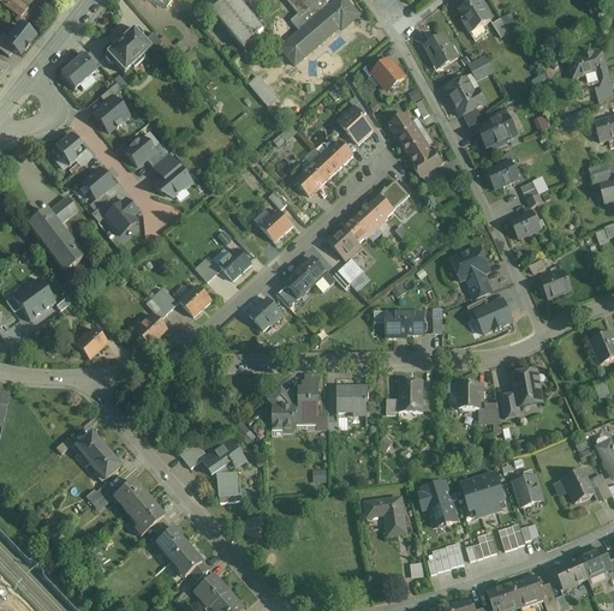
[(0,0),(13,11),(19,15),(27,5),(21,0),(0,0)]
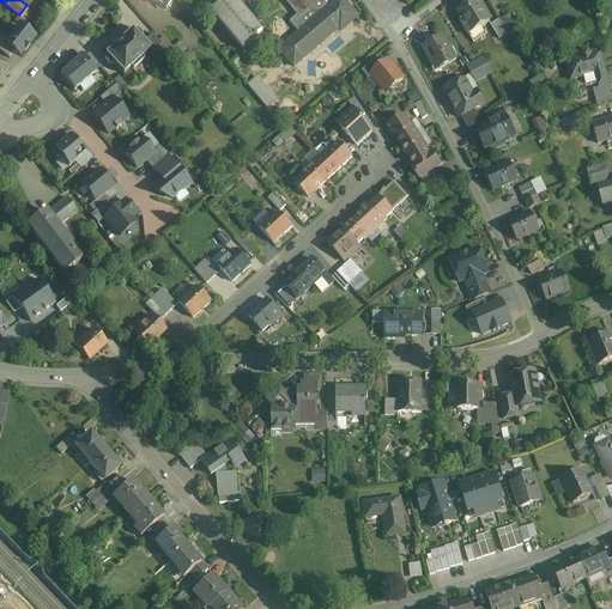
[(262,30),(237,0),(222,0),(211,10),(243,48),(258,36),(256,35),(262,30)]
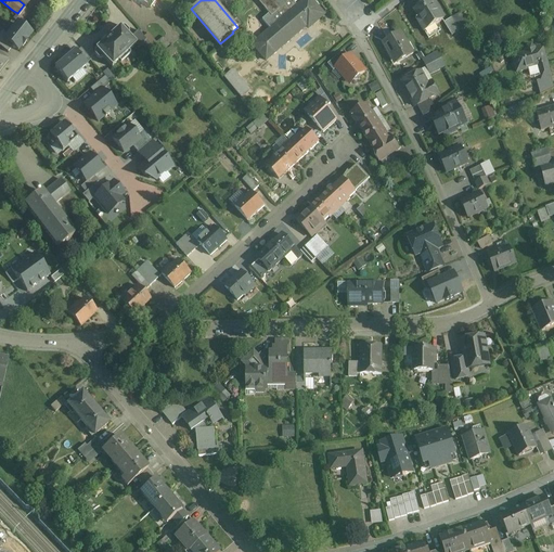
[(259,0),(271,14),(274,11),(280,17),(250,41),(265,56),(306,23),(308,25),(323,12),(312,0),(301,0),(296,4),(294,1),(295,0),(259,0)]
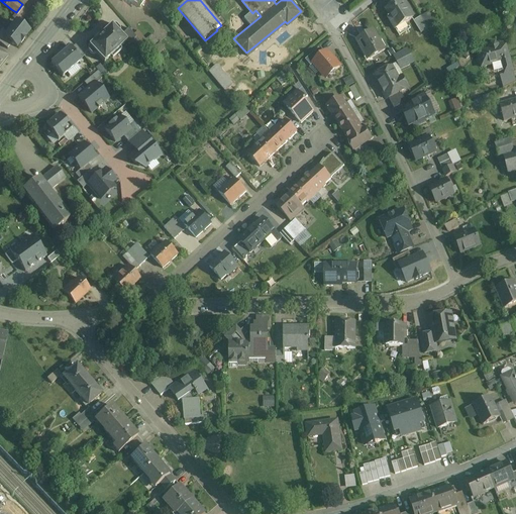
[(397,0),(386,7),(390,14),(388,16),(395,27),(412,16),(401,0),(397,0)]
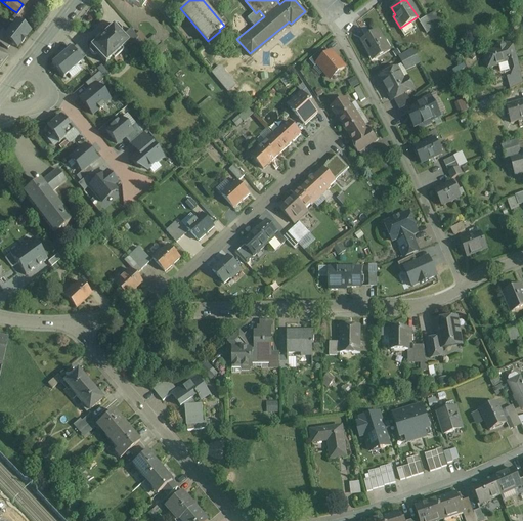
[(29,9),(23,4),(16,12),(23,17),(29,9)]
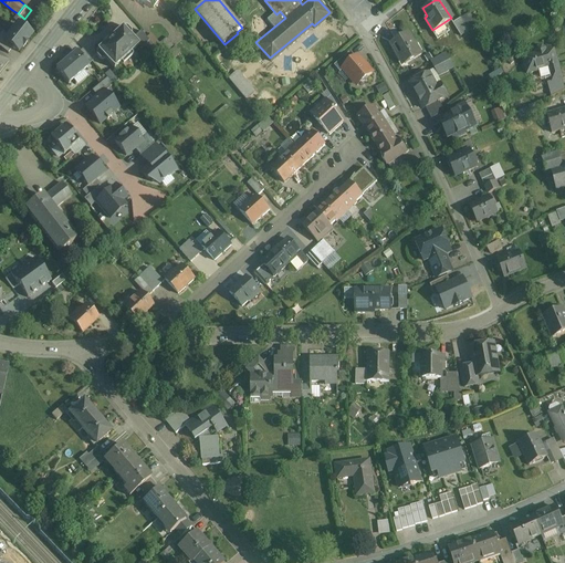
[(473,24),(466,12),(460,16),(468,29),(473,24)]
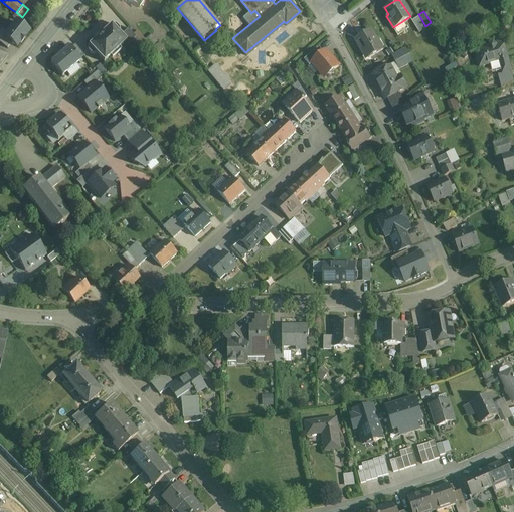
[(425,26),(418,14),(411,19),(418,30),(425,26)]
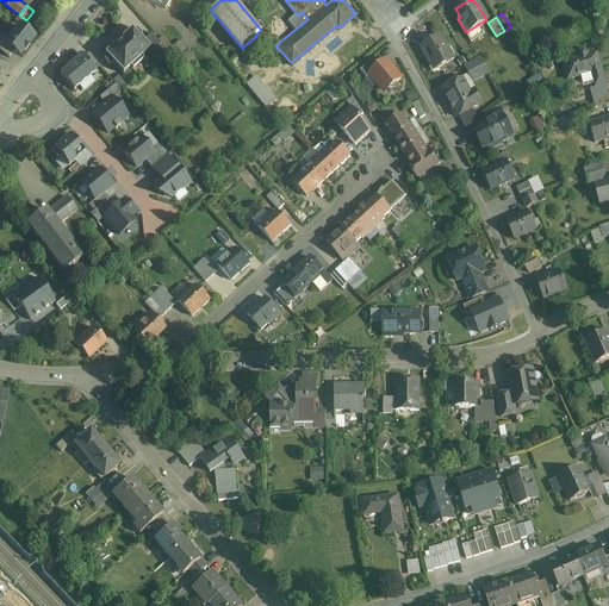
[(32,36),(18,24),(7,36),(4,41),(12,48),(19,52),(22,49),(23,50),(29,43),(28,42),(32,36)]
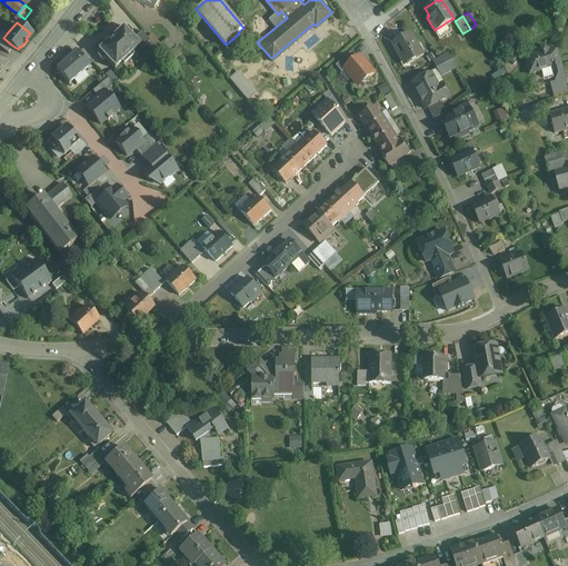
[(103,58),(105,57),(113,67),(121,60),(122,62),(133,52),(131,51),(138,45),(132,38),(133,37),(133,36),(130,33),(131,32),(131,31),(131,30),(130,29),(128,27),(127,26),(126,25),(125,25),(123,25),(122,26),(98,48),(97,49),(97,50),(96,51),(96,52),(97,53),(97,55),(99,57),(100,58),(101,58),(102,58),(103,58)]
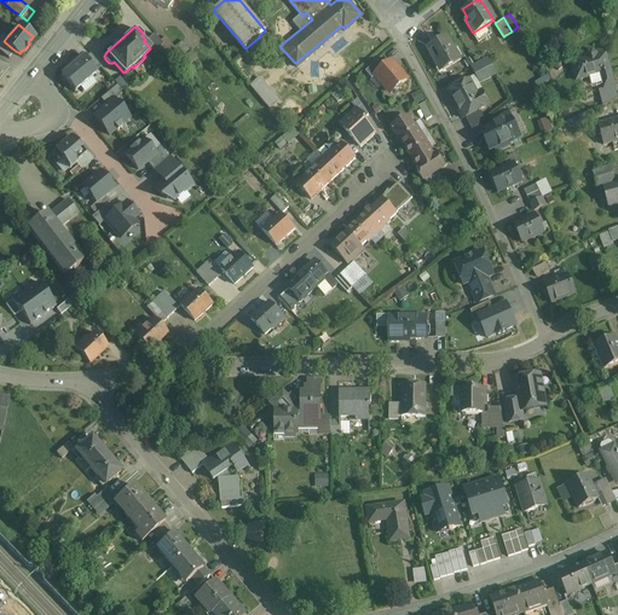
[(1,32),(0,33),(0,50),(7,56),(12,48),(4,41),(7,36),(1,32)]
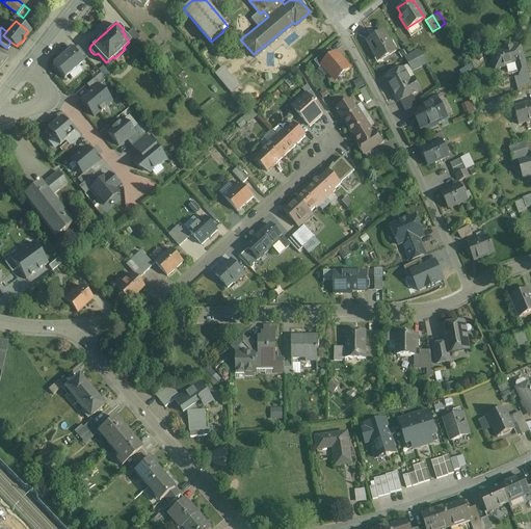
[(132,27),(125,33),(125,34),(124,35),(129,42),(132,45),(135,42),(140,47),(145,44),(144,43),(137,33),(132,27)]
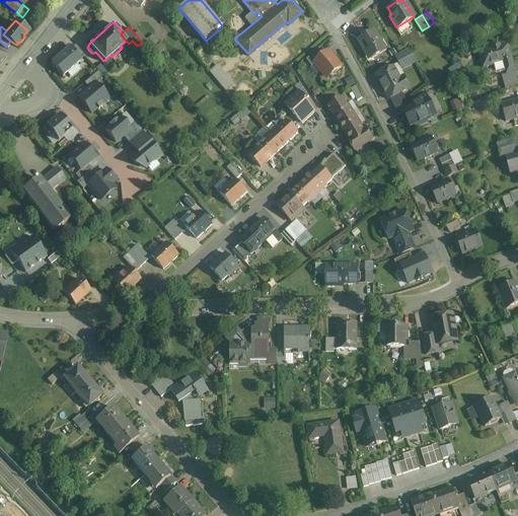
[(141,42),(145,38),(138,28),(134,32),(141,42)]
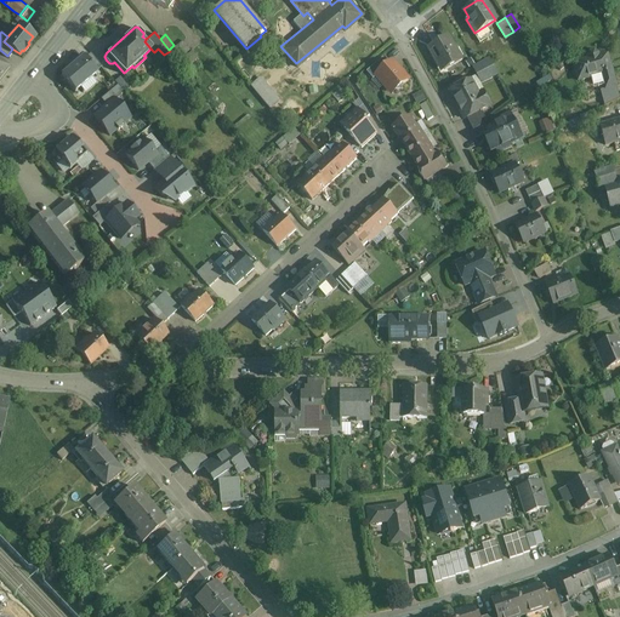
[(448,34),(427,46),(434,58),(438,56),(444,67),(461,57),(448,34)]
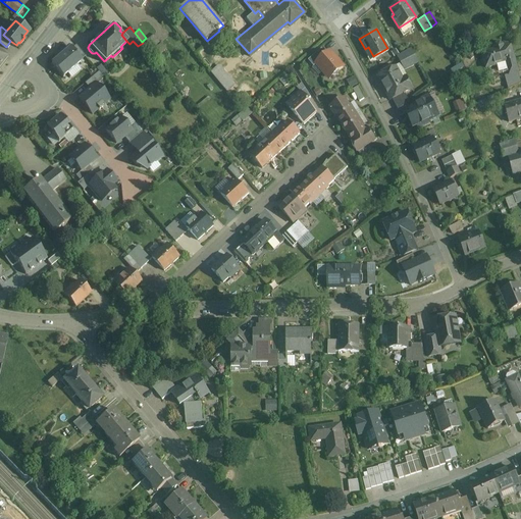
[(146,38),(142,42),(143,43),(149,49),(159,41),(152,33),(146,38)]
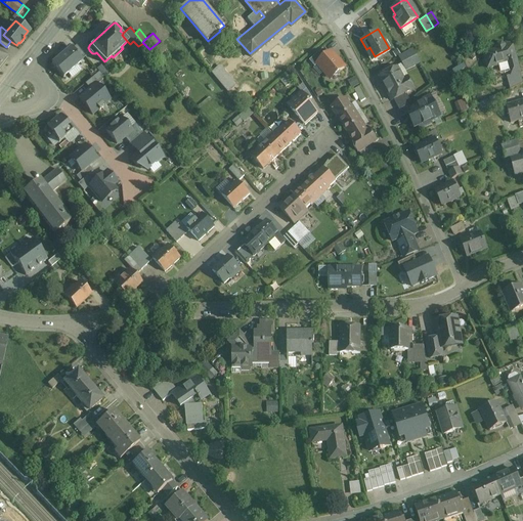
[(160,41),(149,49),(156,56),(166,48),(160,41)]
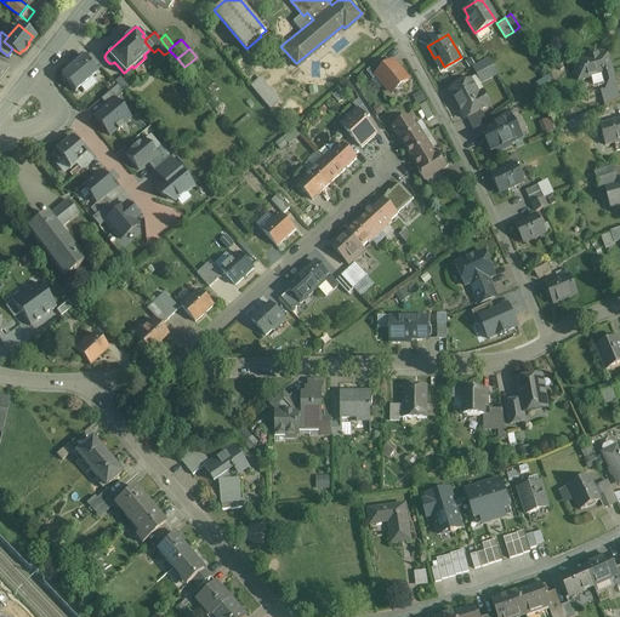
[(607,51),(598,53),(597,51),(593,49),(590,50),(587,55),(587,57),(573,61),(578,79),(590,75),(592,81),(597,84),(604,83),(604,86),(615,84),(607,51)]
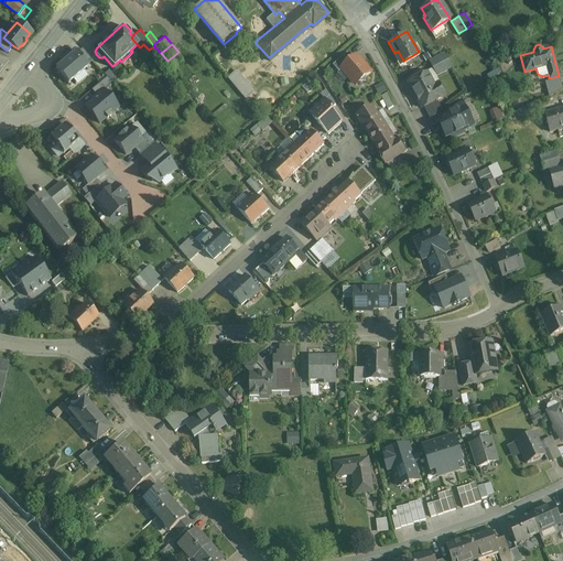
[(75,49),(54,66),(67,82),(88,64),(86,62),(90,58),(82,47),(77,51),(75,49)]
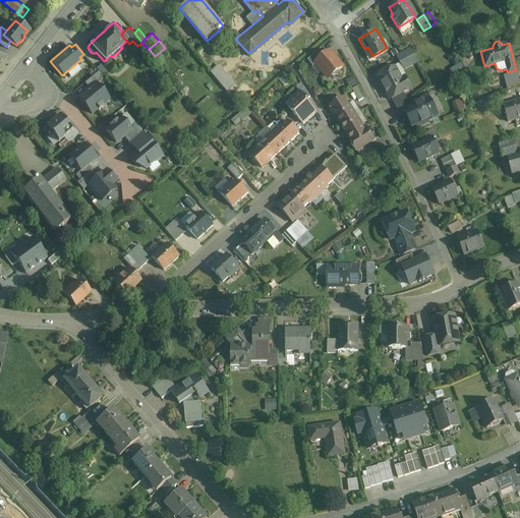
[(321,46),(306,58),(312,64),(315,62),(314,61),(326,52),(321,46)]
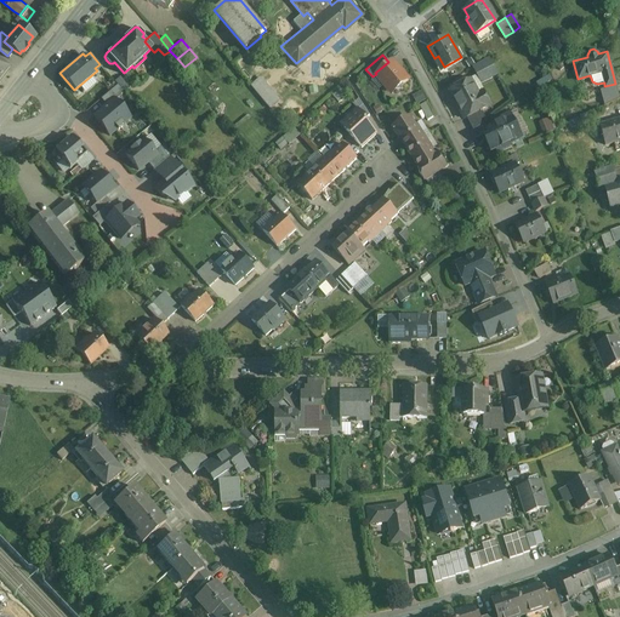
[(488,56),(472,64),(477,74),(494,66),(488,56)]
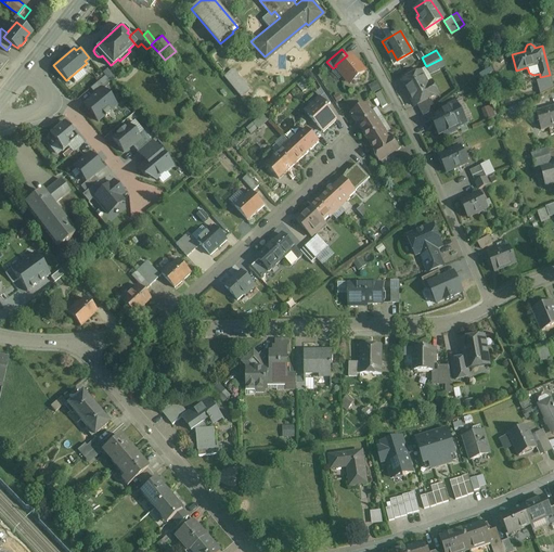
[(359,73),(364,69),(350,53),(347,55),(335,65),(336,66),(349,81),(353,78),(359,78),(359,73)]
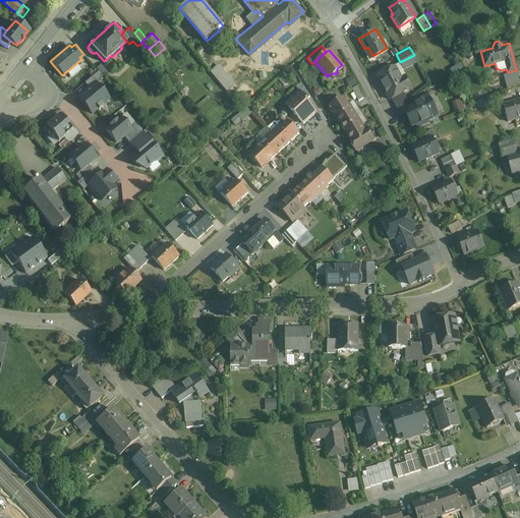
[(217,62),(209,70),(227,90),(235,82),(217,62)]
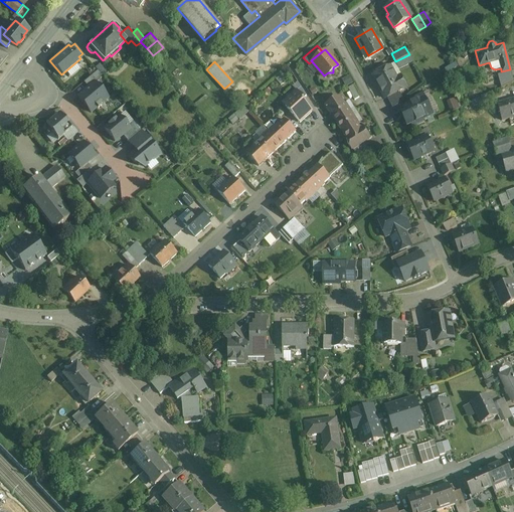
[(99,62),(95,66),(102,75),(107,72),(99,62)]
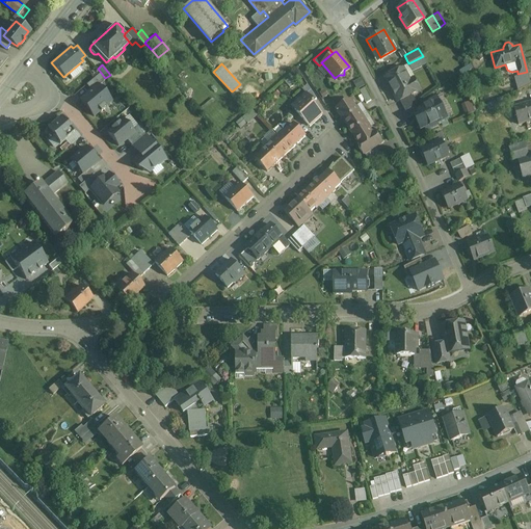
[(409,79),(402,67),(385,76),(397,100),(399,99),(412,93),(419,88),(414,77),(409,79)]
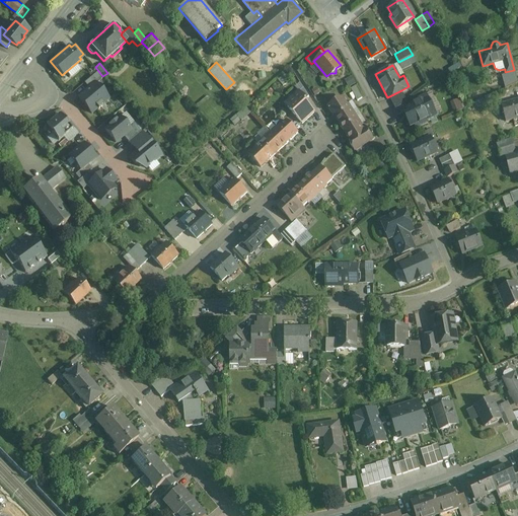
[(349,84),(356,80),(353,73),(345,77),(349,84)]
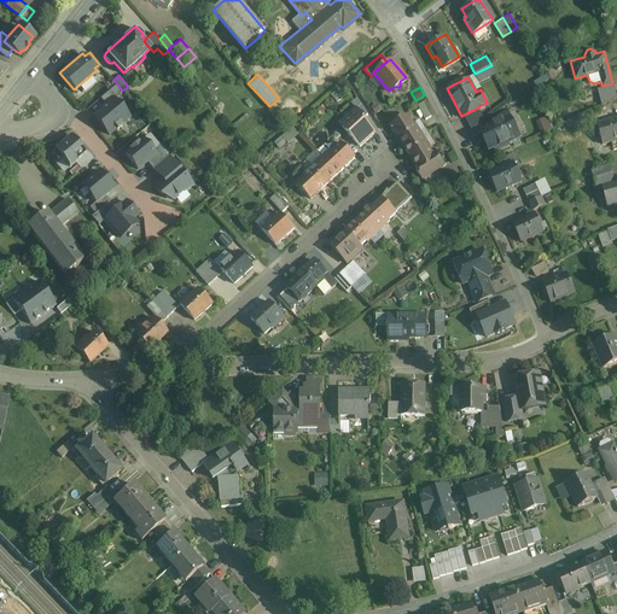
[(89,113),(108,134),(129,116),(112,95),(89,113)]
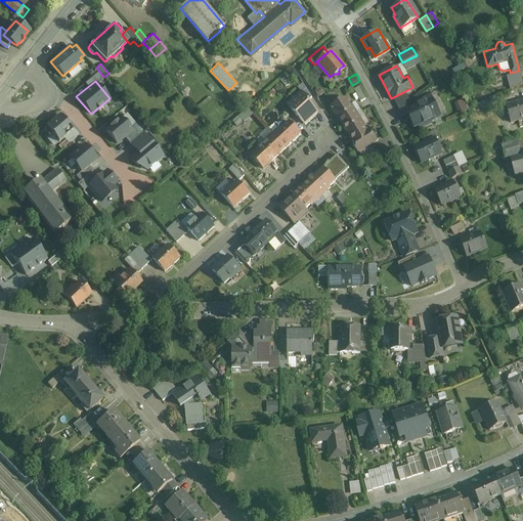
[(366,96),(359,84),(353,87),(360,99),(366,96)]
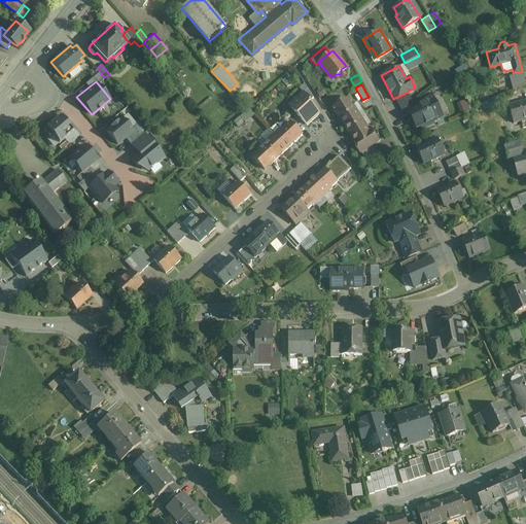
[(525,89),(514,92),(514,93),(515,93),(517,99),(516,100),(525,97),(525,89)]
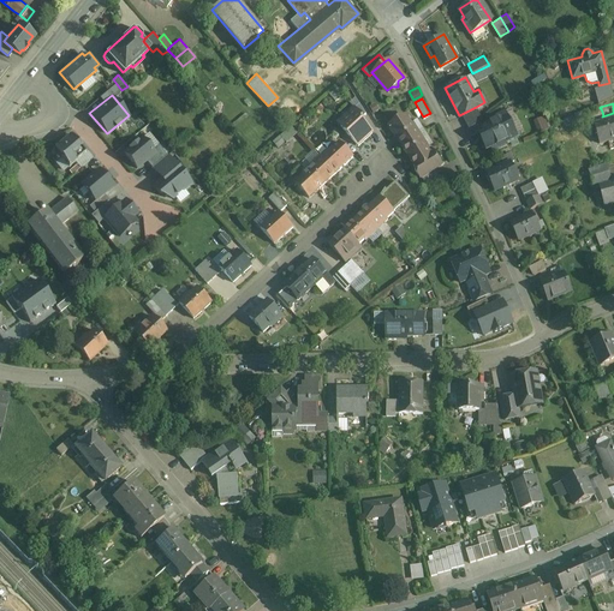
[(338,120),(357,143),(371,130),(352,107),(338,120)]
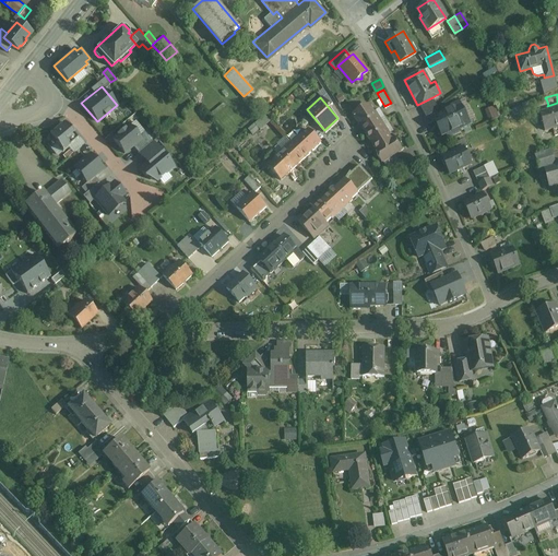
[(432,97),(419,104),(425,115),(437,106),(432,97)]
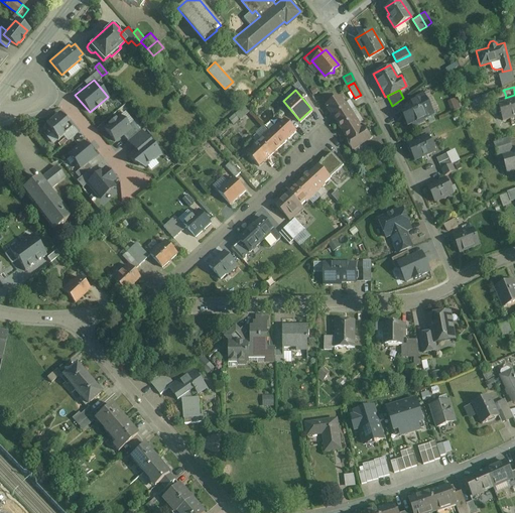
[(416,99),(404,105),(407,112),(403,114),(407,123),(411,121),(413,125),(423,121),(422,118),(432,113),(423,93),(415,97),(416,99)]
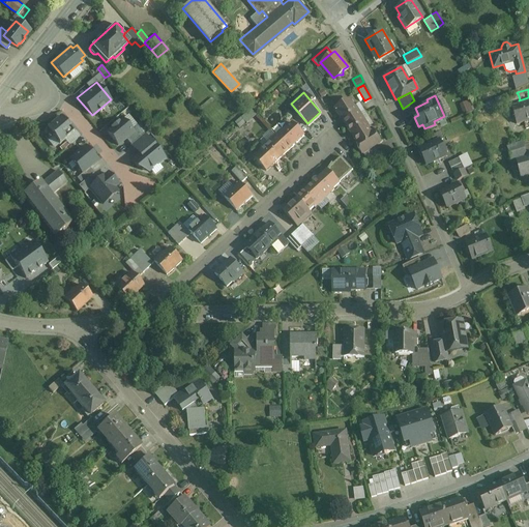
[(349,98),(334,107),(346,124),(361,115),(355,104),(353,105),(349,98)]
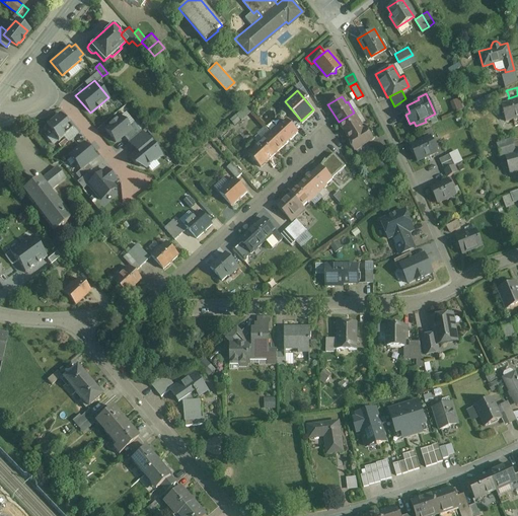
[(458,97),(449,100),(453,109),(461,106),(458,97)]
